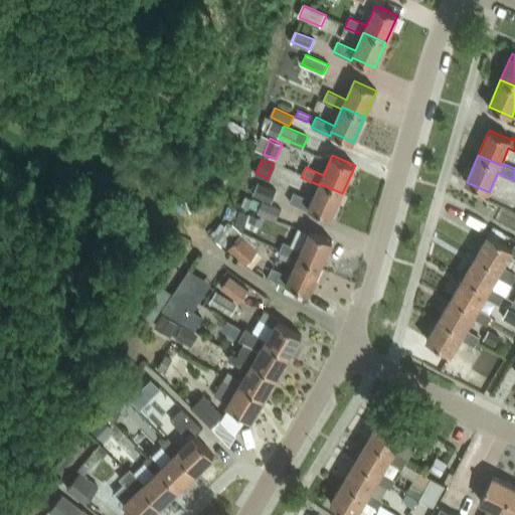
[(253,195),(272,203),(277,191),(259,183),(253,195)]
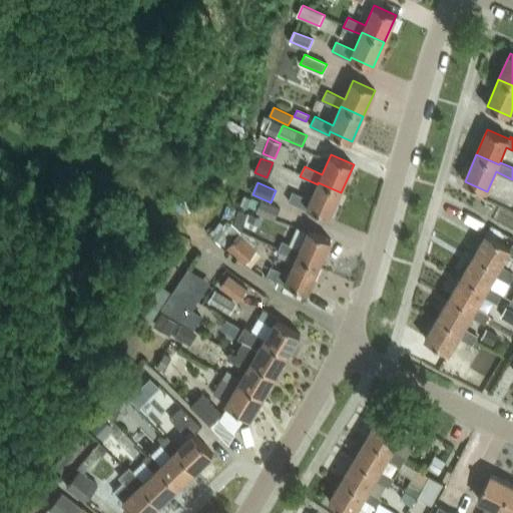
[(293,191),(289,200),(307,208),(308,206),(330,216),(341,192),(318,182),(318,184),(311,199),(293,191)]
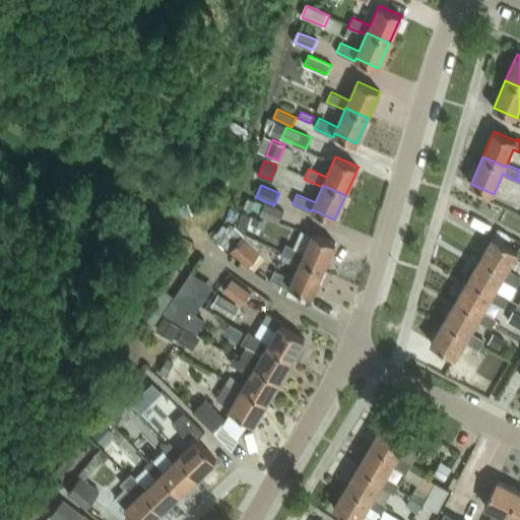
[(248,197),(244,206),(252,209),(255,200),(248,197)]
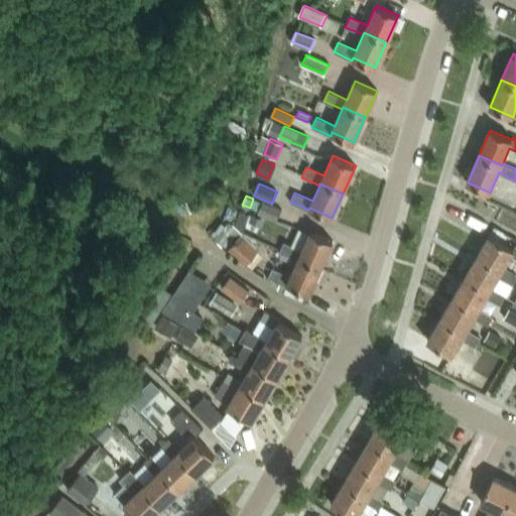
[(263,203),(258,214),(276,222),(281,210),(263,203)]
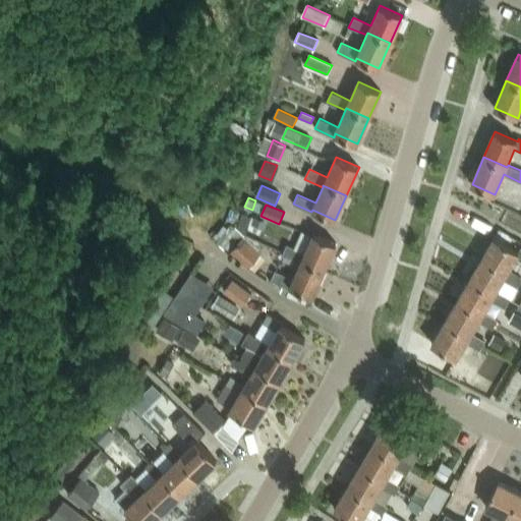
[(244,233),(242,236),(257,248),(263,242),(244,233)]
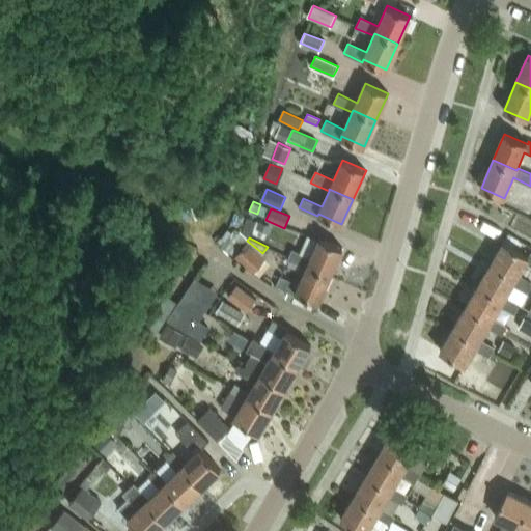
[(292,249),(287,259),(306,268),(307,266),(330,276),(342,248),(319,238),(311,257),(292,249)]
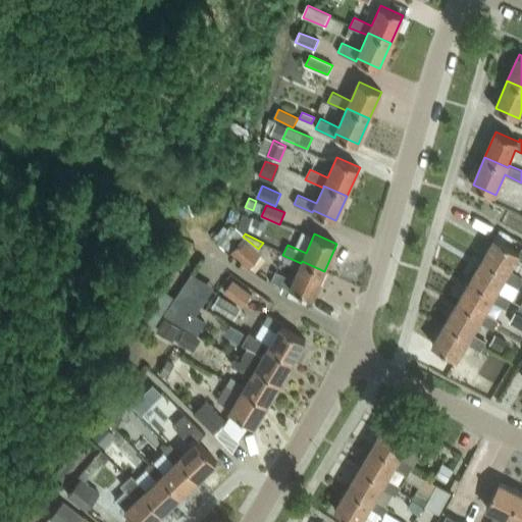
[(497,238),(483,259),(508,273),(510,271),(517,258),(521,260),(521,249),(520,252),(497,238)]
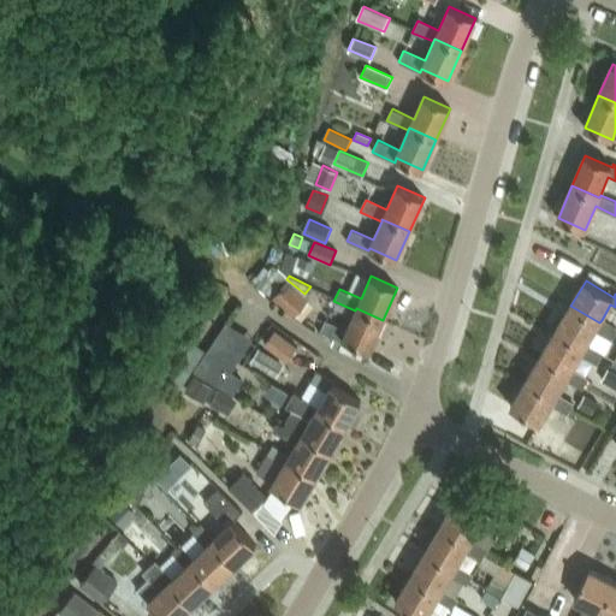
[(284,282),(271,297),(294,315),(307,300),(284,282)]
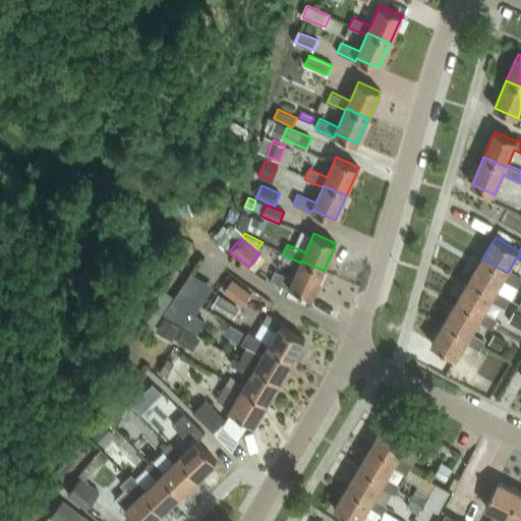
[(482,258),(470,280),(495,294),(497,292),(504,279),(517,287),(520,280),(520,277),(509,271),(507,273),(482,258)]
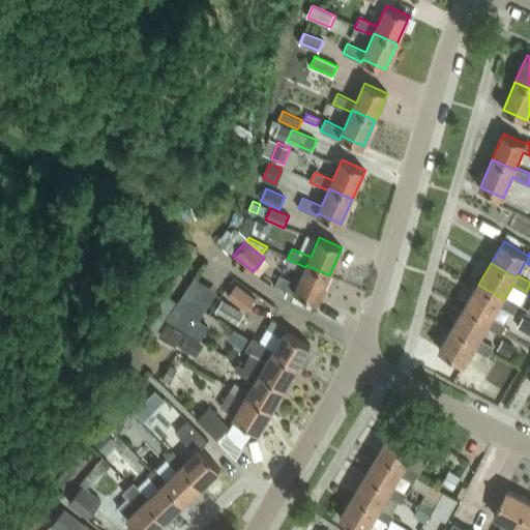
[(318,301),(329,275),(306,265),(305,267),(298,284),(280,275),(275,285),(288,291),(295,294),(296,291),(314,299),(315,300),(318,301)]
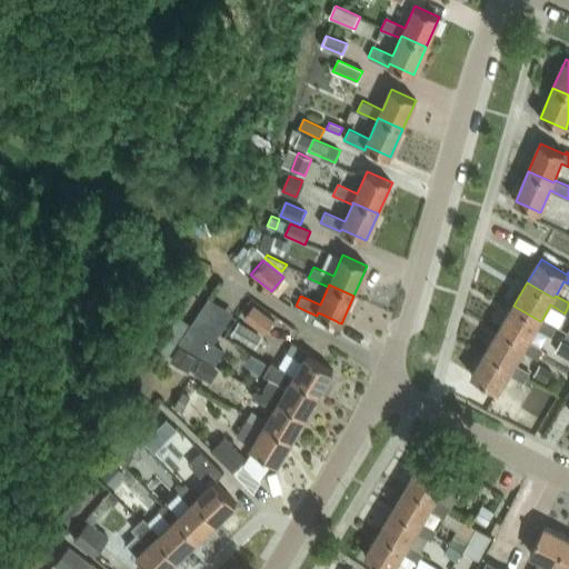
[(255,306),(246,318),(266,333),(275,321),(255,306)]
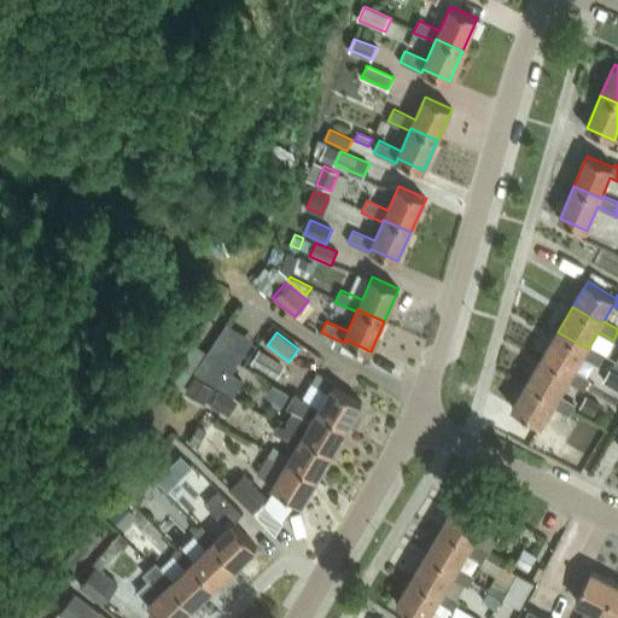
[(558,332),(543,357),(572,374),(573,371),(583,355),(599,365),(605,356),(589,347),(587,349),(558,332)]
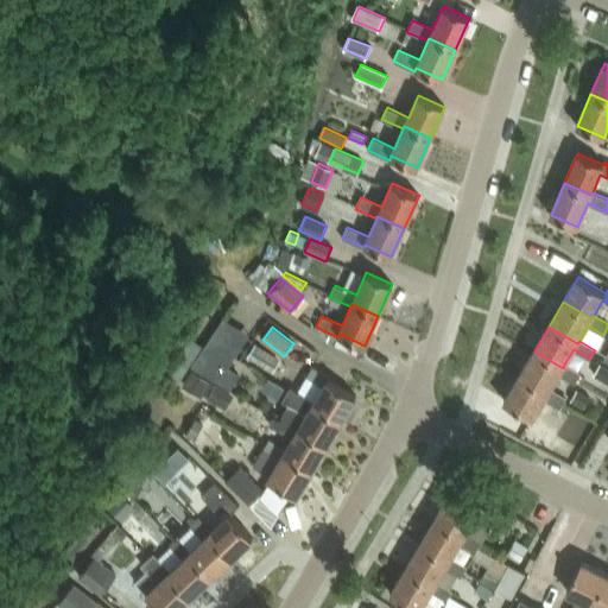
[(330,334),(328,340),(335,343),(339,337),(330,334)]
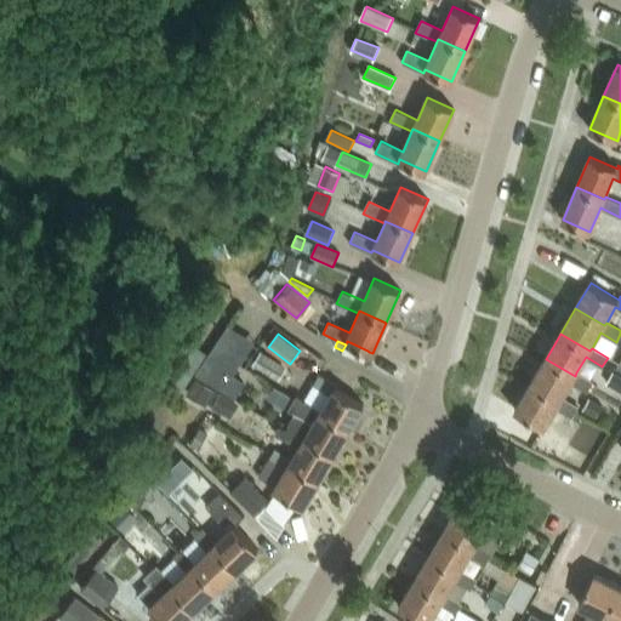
[(346,345),(342,351),(365,360),(369,352),(368,351),(347,341),(346,345)]
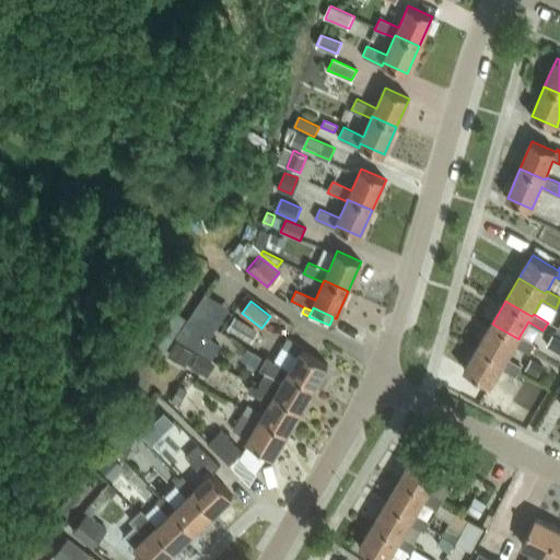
[(258,333),(235,318),(229,329),(252,343),(258,333)]
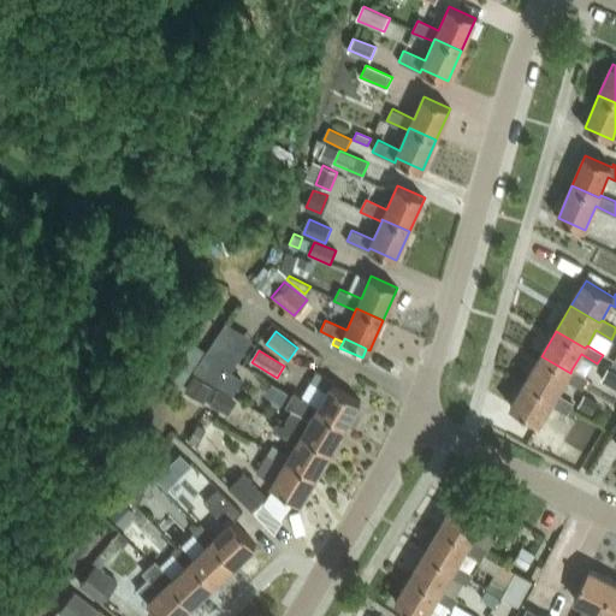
[(542,356),(527,380),(556,397),(558,395),(567,379),(582,389),(588,379),(572,369),(570,373),(542,356)]
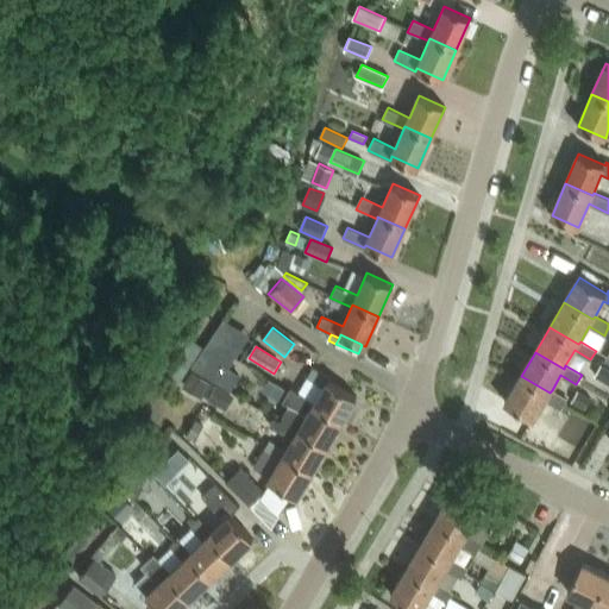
[(608,369),(602,365),(595,377),(608,384),(608,369)]
